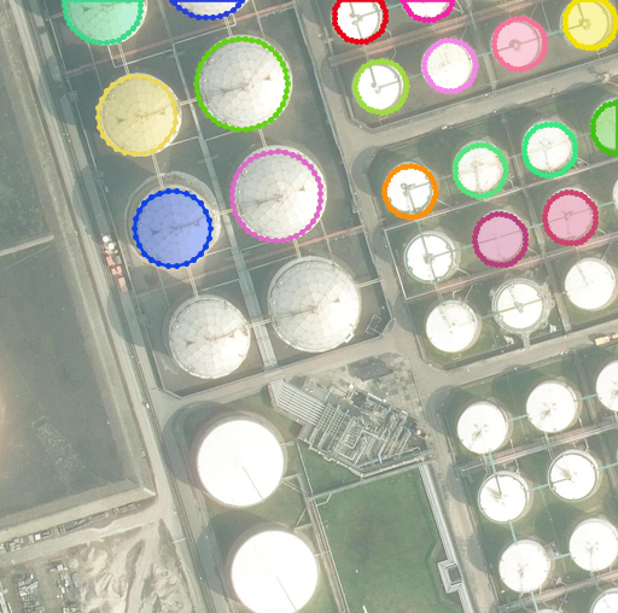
[(456,264),(456,260),(455,255),(454,250),(452,246),(449,243),(445,239),(441,237),(437,235),(432,234),(427,234),(423,235),(418,238),(414,240),(410,244),(408,249),(406,252),(406,257),(406,262),(406,267),(408,272),(410,275),(414,279),(418,282),(423,284),(427,285),(432,285),(437,285),(442,282),(445,280),(449,278),(453,274),(454,269),(456,264)]
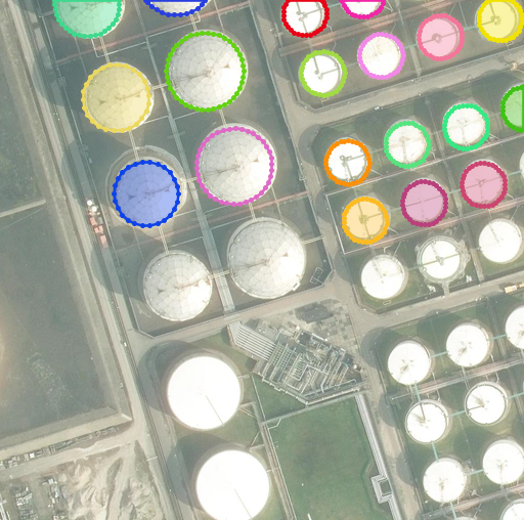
[(301,265),(302,259),(301,253),(300,247),(298,242),(294,236),(291,231),(286,227),(280,224),(275,222),(269,221),(263,220),(257,221),(251,222),(246,224),(241,227),(235,231),(231,236),(228,242),(226,247),(225,253),(224,259),(225,265),(226,270),(228,276),(231,282),(235,286),(241,290),(246,293),(251,296),(257,297),(263,297),(269,297),(275,296),(280,293),(286,290),(291,286),(294,282),(297,276),(300,271),(301,265)]
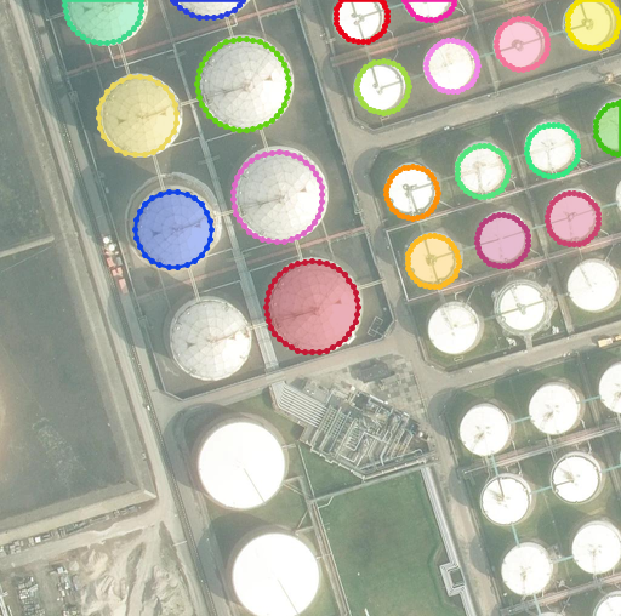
[(619,295),(619,290),(619,285),(617,280),(615,275),(611,272),(608,268),(604,266),(599,264),(594,263),(590,264),(585,266),(581,267),(576,271),(573,273),(570,278),(569,283),(568,287),(568,292),(569,296),(570,301),(573,306),(576,309),(580,312),(585,314),(590,314),(594,315),(599,314),(604,313),(608,311),(611,307),(615,303),(617,298),(619,295)]
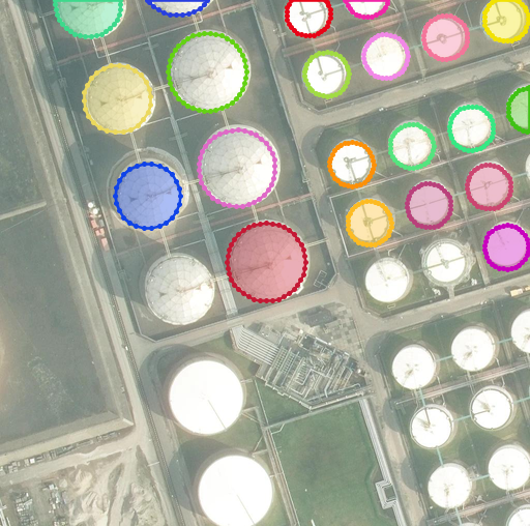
[(468,269),(468,265),(468,261),(467,257),(465,253),(462,250),(459,247),(455,245),(451,243),(447,243),(443,243),(439,244),(435,245),(432,249),(429,252),(427,255),(425,259),(424,263),(424,267),(425,271),(427,274),(429,279),(432,282),(435,284),(439,286),(443,287),(447,287),(451,286),(455,285),(459,283),(462,280),(465,276),(467,273),(468,269)]
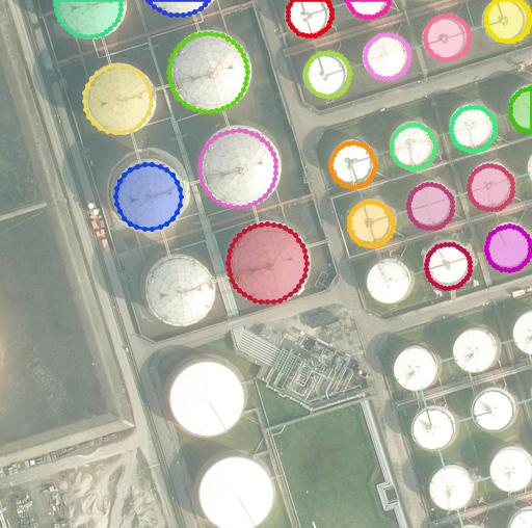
[(147,308),(151,314),(157,320),(164,324),(171,326),(180,326),(188,324),(195,321),(202,316),(206,309),(209,301),(210,293),(209,286),(207,278),(203,271),(196,265),(189,262),(181,260),(174,260),(165,261),(158,265),(152,270),(148,276),(144,284),(143,292),(143,300),(147,308)]
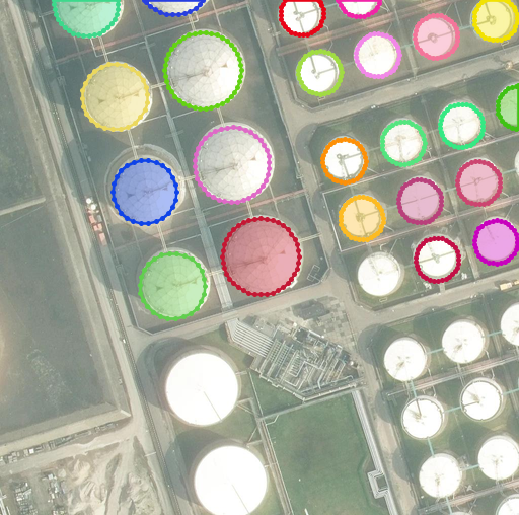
[(400,281),(400,277),(400,273),(399,270),(397,266),(395,263),(392,260),(388,258),(384,256),(380,255),(376,255),(372,256),(369,259),(365,261),(363,264),(360,268),(359,271),(358,275),(358,279),(359,283),(360,287),(363,290),(365,293),(369,296),(372,297),(376,298),(380,298),(384,298),(388,297),(392,295),(395,292),(397,289),(399,285),(400,281)]
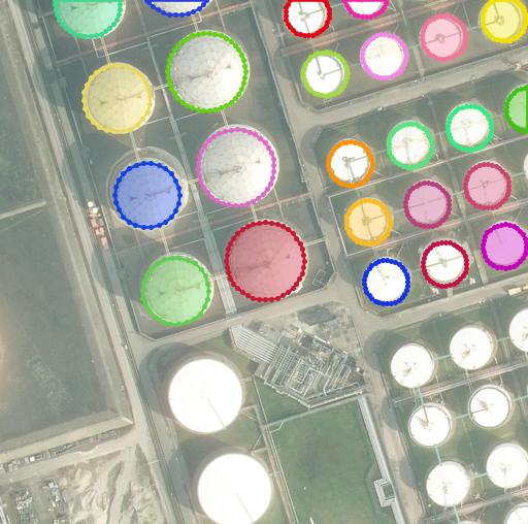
[(527,307),(525,308),(521,310),(518,313),(515,316),(513,319),(510,323),(509,327),(509,331),(510,335),(513,339),(515,342),(518,346),(521,348),(525,350),(527,350),(527,307)]
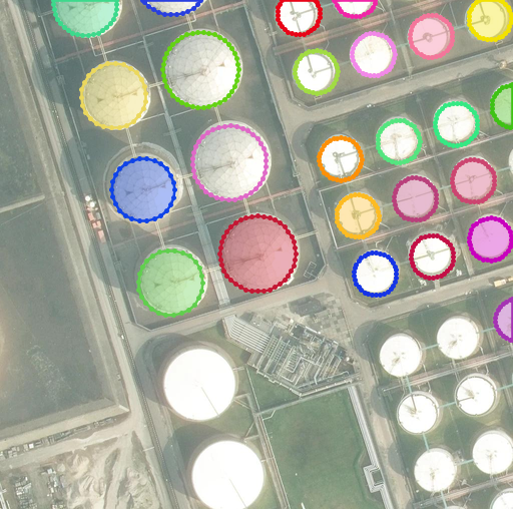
[(297,311),(300,321),(323,314),(319,304),(297,311)]
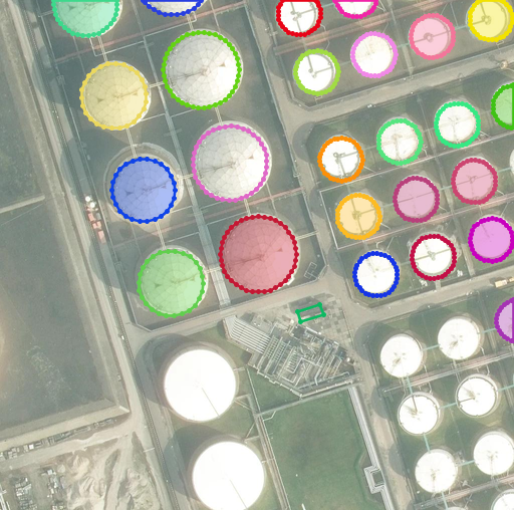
[(480,341),(481,337),(480,333),(479,329),(477,325),(475,322),(472,320),(468,318),(464,316),(460,316),(456,316),(453,317),(449,319),(446,321),(443,324),(441,327),(439,331),(438,335),(438,339),(439,343),(441,347),(443,350),(445,353),(449,355),(452,357),(456,358),(460,358),(464,357),(468,356),(472,354),(475,352),(477,348),(479,345),(480,341)]
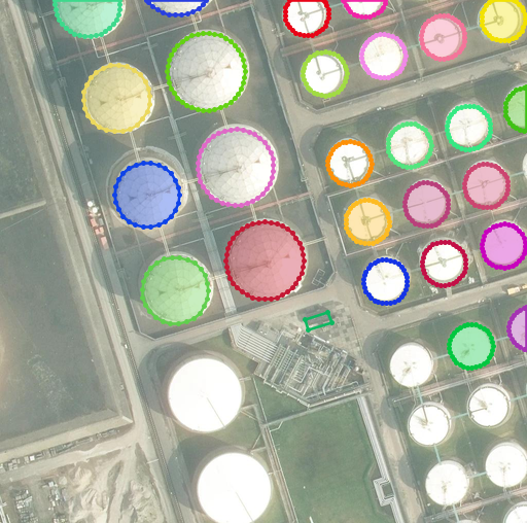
[(433,369),(433,364),(433,360),(432,356),(430,352),(427,349),(424,347),(421,345),(417,343),(413,343),(409,343),(405,344),(400,346),(397,348),(394,351),(392,354),(391,358),(390,362),(390,367),(391,371),(392,375),(394,378),(397,381),(400,383),(405,385),(409,386),(413,386),(417,385),(421,384),(424,382),(427,380),(430,376),(432,373),(433,369)]
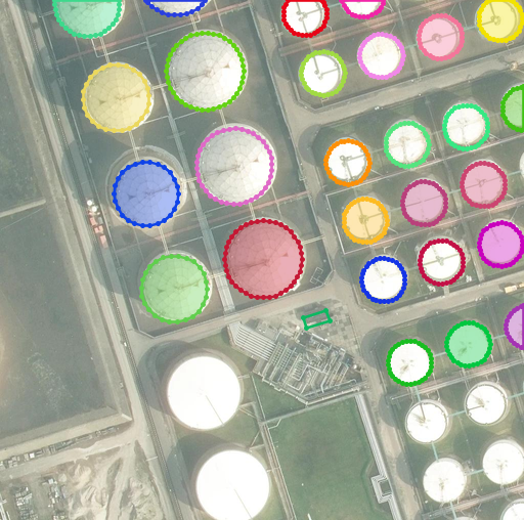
[(239,399),(241,394),(239,389),(238,384),(237,379),(234,374),(231,370),(228,365),(224,362),(219,359),(215,357),(210,356),(205,355),(199,355),(193,356),(188,357),(184,359),(179,362),(175,365),(172,370),(169,374),(167,379),(165,384),(164,389),(163,394),(164,399),(165,404),(167,409),(169,414),(172,419),(175,422),(179,426),(184,428),(188,430),(193,432),(200,432),(205,432),(210,432),(215,430),(219,428),(224,426),(228,422),(231,419),(234,414),(237,409),(238,404),(239,399)]
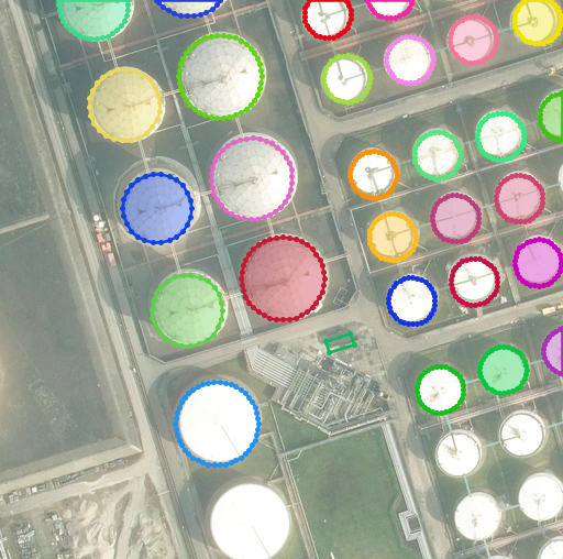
[(545,439),(547,435),(545,430),(544,426),(542,422),(540,418),(537,416),(532,414),(528,412),(523,412),(519,412),(515,413),(511,415),(508,417),(505,420),(503,424),(500,428),(499,433),(499,437),(500,441),(503,446),(505,449),(508,452),(511,455),(515,457),(519,458),(523,458),(528,457),(532,456),(537,453),(540,450),(542,447),(544,444),(545,439)]
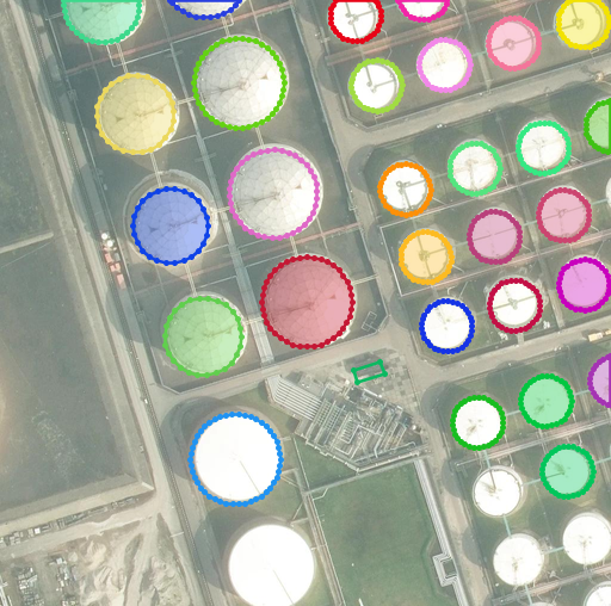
[(523,498),(523,493),(523,488),(522,483),(519,478),(516,475),(512,472),(508,470),(504,468),(499,468),(494,468),(489,469),(485,470),(481,474),(477,477),(475,481),(474,486),(473,490),(473,495),(473,500),(475,504),(477,508),(481,512),(485,514),(489,517),(494,518),(499,518),(504,517),(508,515),(512,513),(516,509),(519,506),(520,502),(523,498)]
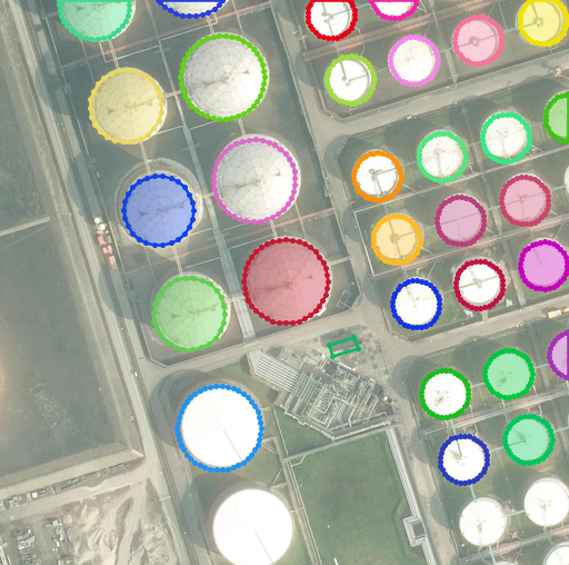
[(568,492),(568,491),(566,486),(562,484),(558,482),(553,479),(549,479),(545,479),(540,481),(537,483),(532,485),(530,488),(528,492),(526,496),(525,501),(525,505),(526,509),(528,514),(530,517),(533,521),(537,523),(540,525),(545,526),(549,526),(553,525),(558,524),(562,522),(566,519),(568,515),(568,513),(568,492)]
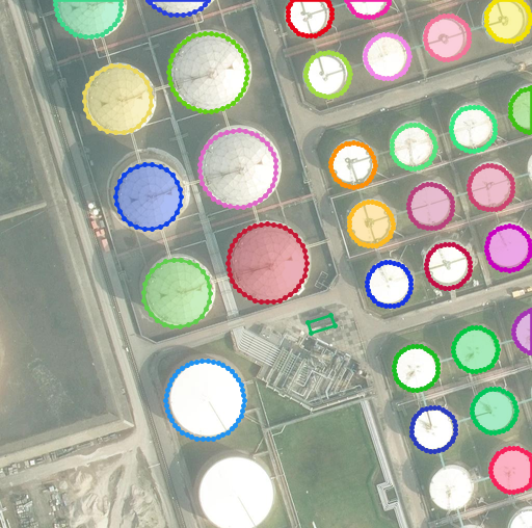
[(273,500),(274,494),(273,489),(272,482),(270,476),(266,471),(263,467),(258,463),(253,459),(247,457),(241,455),(235,455),(229,455),(222,457),(217,459),(212,463),(207,467),(204,471),(200,476),(197,482),(196,489),(195,494),(196,500),(197,506),(200,512),(204,518),(207,522),(212,526),(214,527),(256,527),(258,526),(263,522),(266,518),(270,511),(272,506),(273,500)]
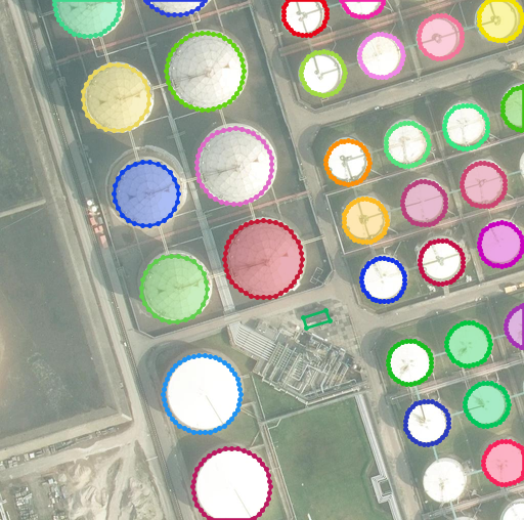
[(467,485),(467,481),(467,477),(466,473),(464,469),(461,466),(457,464),(454,462),(450,460),(446,460),(442,460),(438,461),(434,463),(431,465),(428,468),(426,471),(424,475),(424,479),(424,483),(424,487),(426,491),(428,494),(431,497),(434,500),(438,502),(442,503),(446,503),(450,502),(454,501),(457,499),(461,496),(464,492),(465,489),(467,485)]
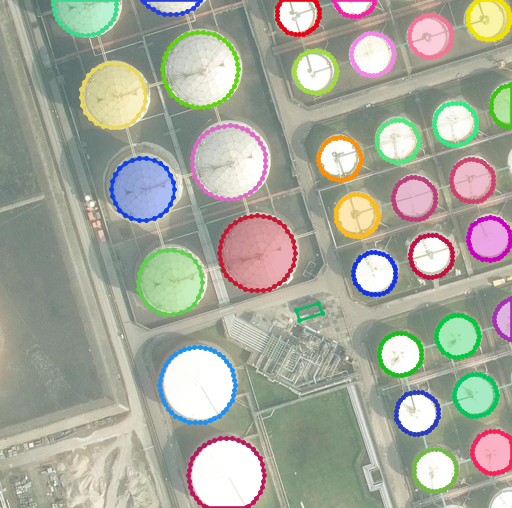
[(511,507),(511,489),(511,490),(508,490),(504,491),(500,493),(497,495),(494,498),(492,501),(490,505),(490,507),(511,507)]
